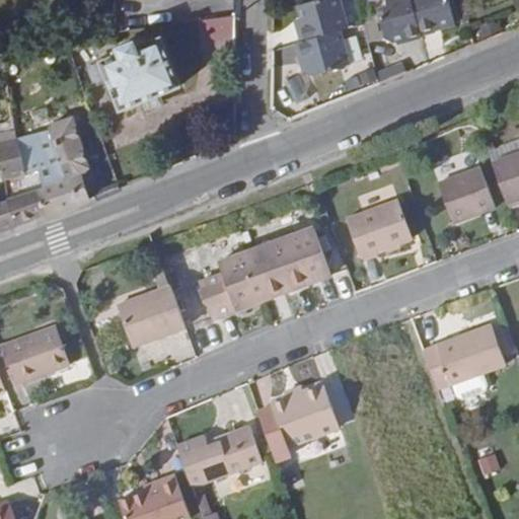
[(159,0),(131,0),(131,11),(159,11),(159,0)]
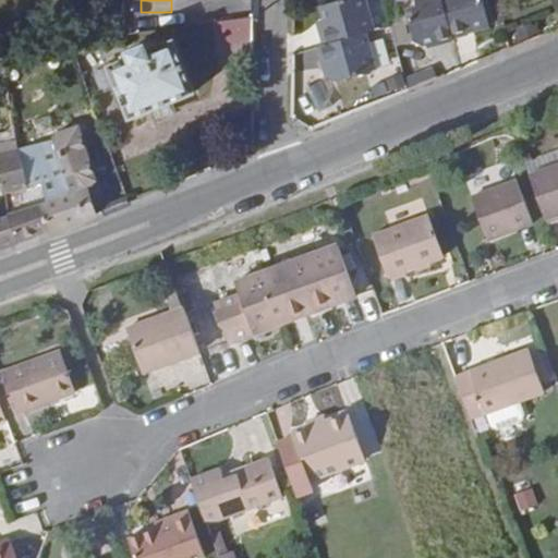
[(374,31),(364,0),(340,0),(320,7),(324,20),(317,22),(324,45),(365,33),(374,31)]
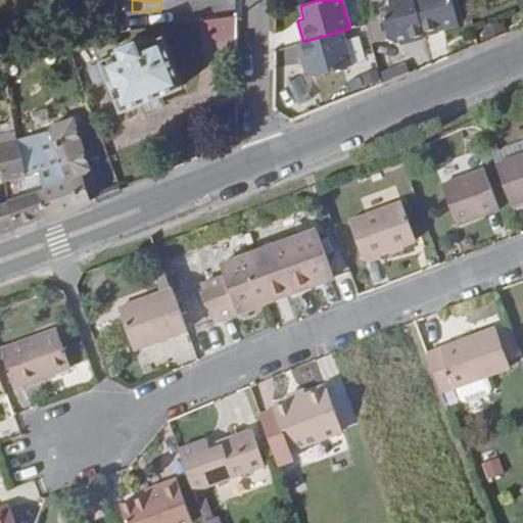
[(397,44),(425,37),(415,0),(388,0),(390,7),(379,10),(387,39),(397,44)]
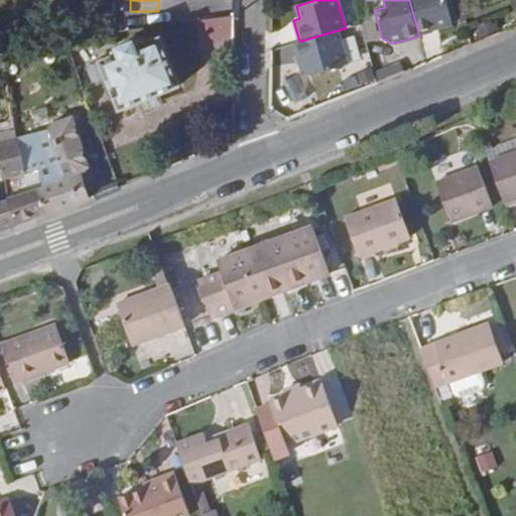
[(409,0),(419,36),(433,32),(432,27),(453,22),(445,0),(409,0)]
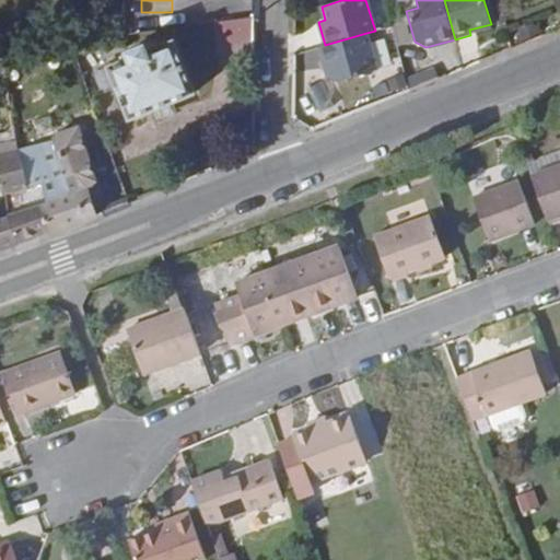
[(219,54),(254,48),(254,18),(214,23),(219,54)]
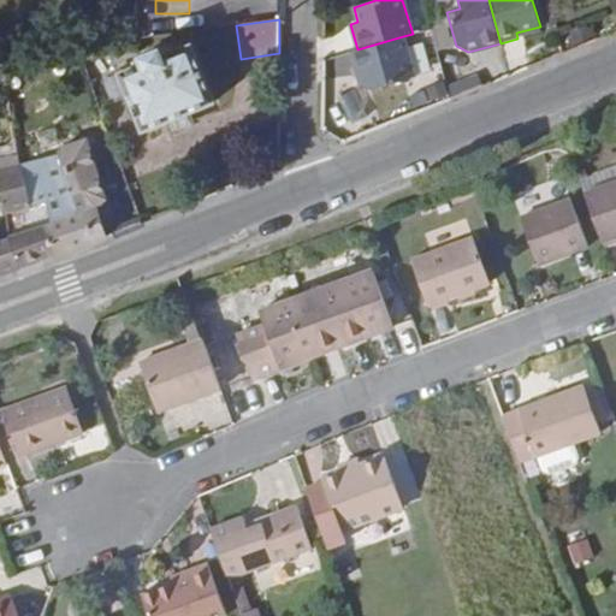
[(516,33),(517,39),(542,33),(540,27),(516,33)]
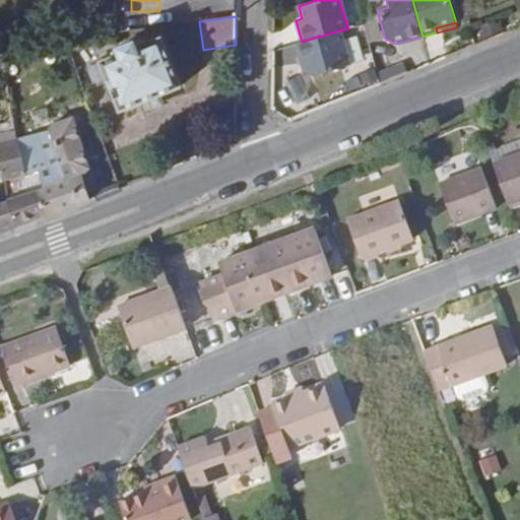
[(481,27),(485,38),(499,33),(495,22),(481,27)]
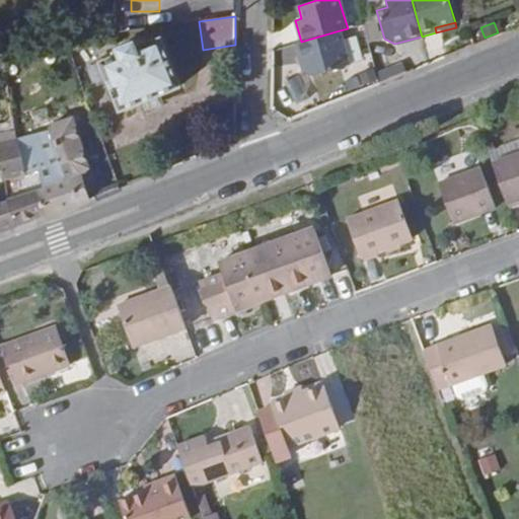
[(297,43),(304,71),(311,76),(350,65),(340,30),(301,42),(297,43)]
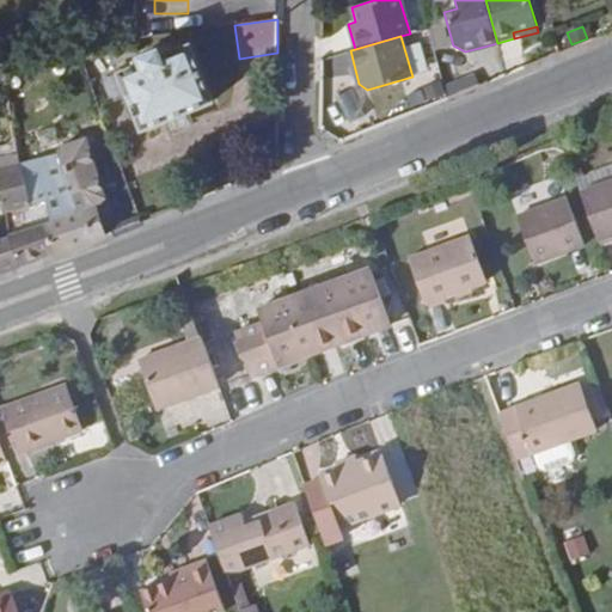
[(159,49),(161,56),(173,53),(170,44),(159,49)]
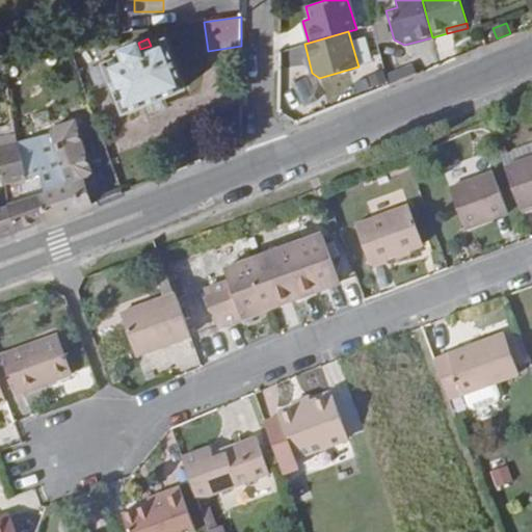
[(110,80),(124,113),(149,104),(161,99),(185,88),(165,40),(151,46),(140,49),(138,43),(121,50),(121,52),(116,54),(117,58),(97,67),(103,83),(110,80)]
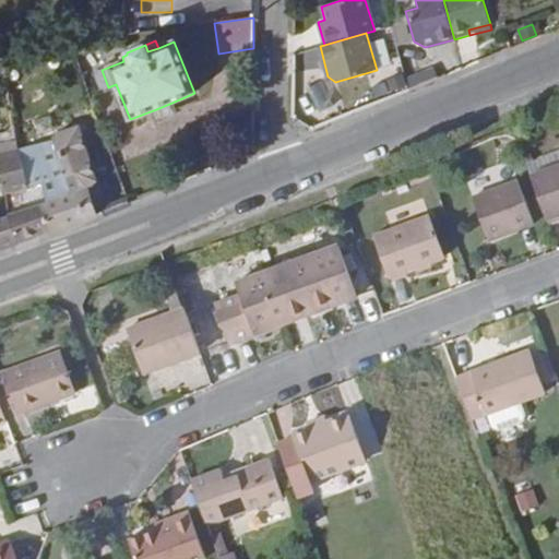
[(318,47),(293,54),(298,75),(323,70),(318,47)]
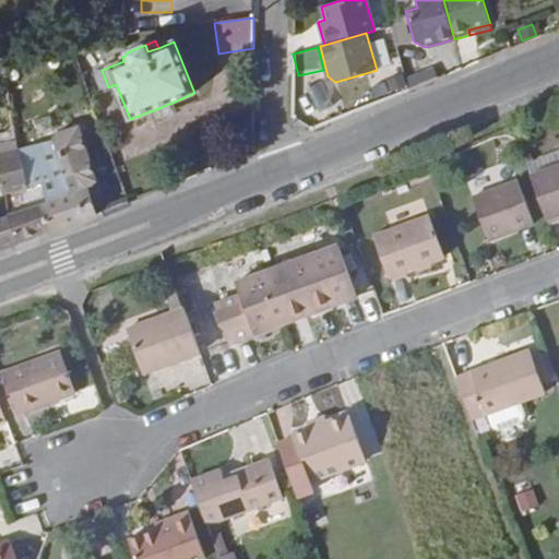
[(169,104),(156,109),(162,121),(175,117),(169,104)]
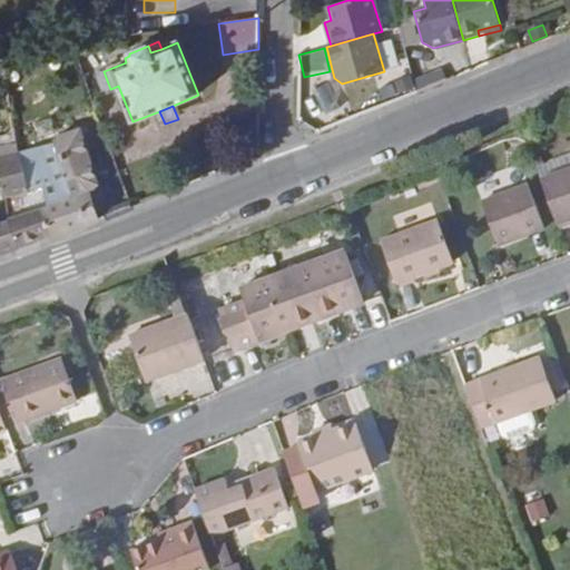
[(42,208),(51,237),(96,220),(87,193),(90,192),(98,184),(80,131),(58,138),(59,144),(17,155),(0,158),(0,173),(1,177),(23,173),(29,190),(35,189),(42,187),(57,183),(61,202),(47,206),(42,208)]
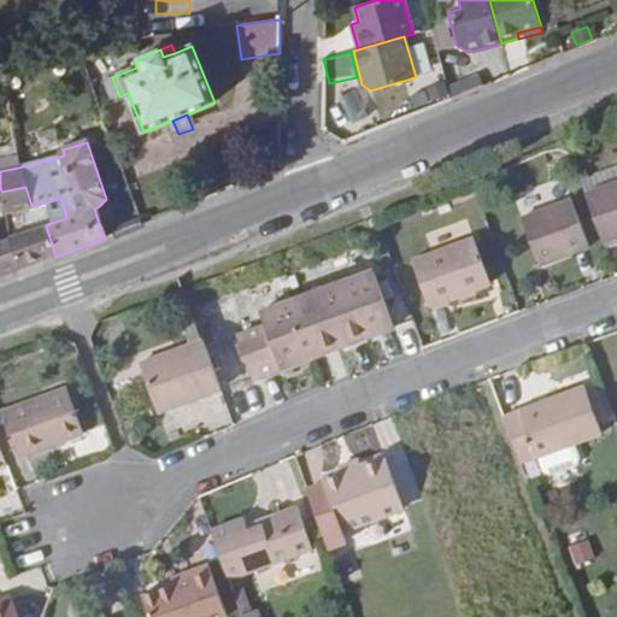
[(571,151),(581,180),(591,176),(581,148),(571,151)]
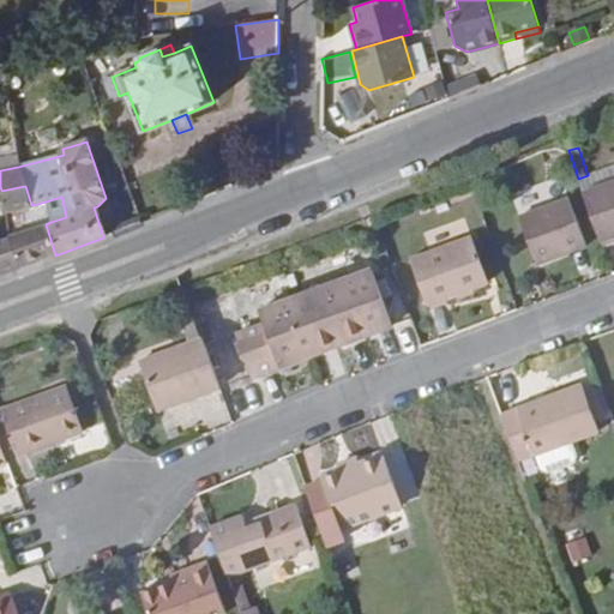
[(0,170),(18,167),(17,155),(0,157),(0,170)]
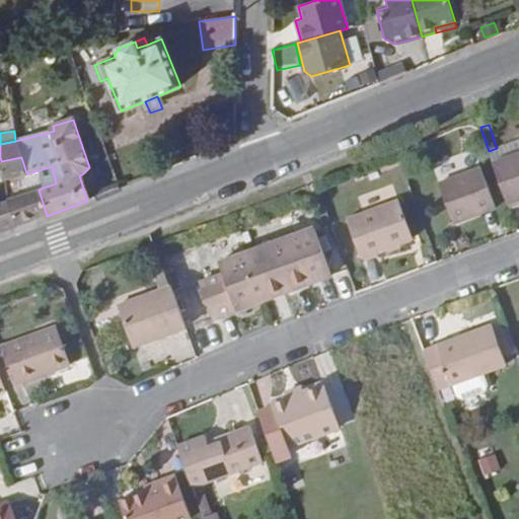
[(489,151),(493,163),(518,154),(518,140),(497,148),(489,151)]
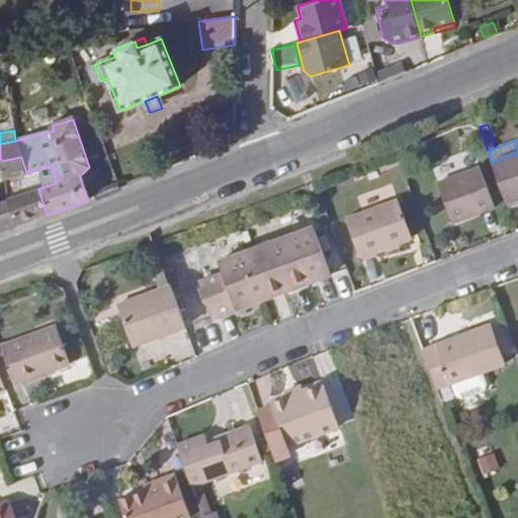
[(517,154),(492,163),(507,207),(517,203),(517,154)]
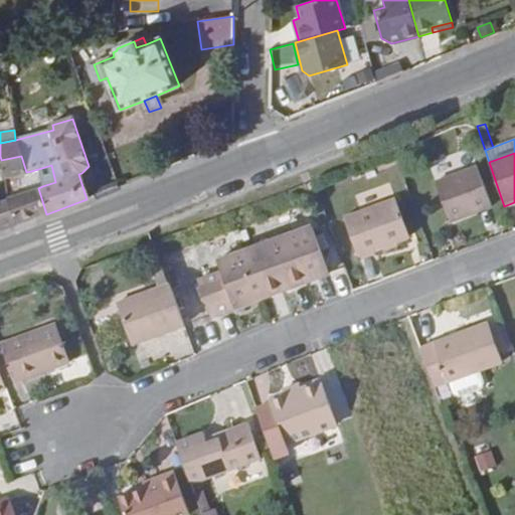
[(1,160),(5,177),(26,172),(21,156),(1,160)]
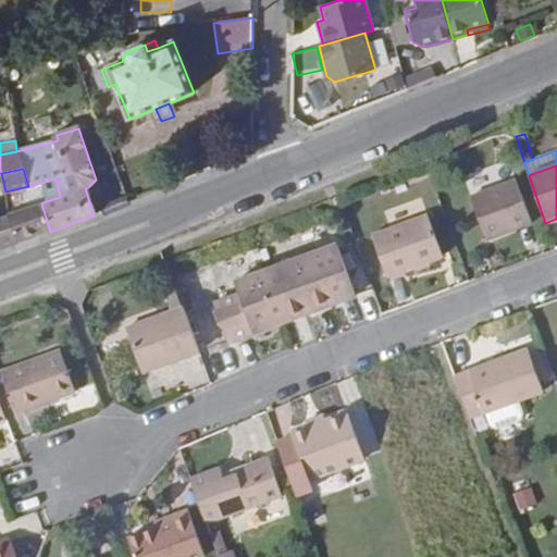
[(470,197),(486,239),(532,222),(515,180),(470,197)]
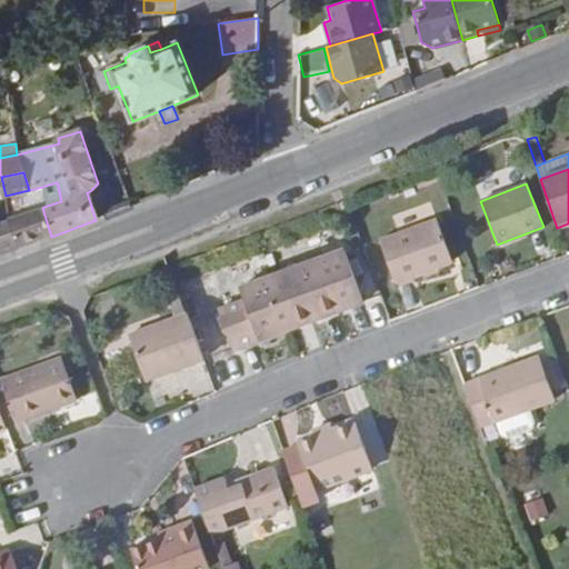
[(35,189),(38,202),(46,199),(42,187),(35,189)]
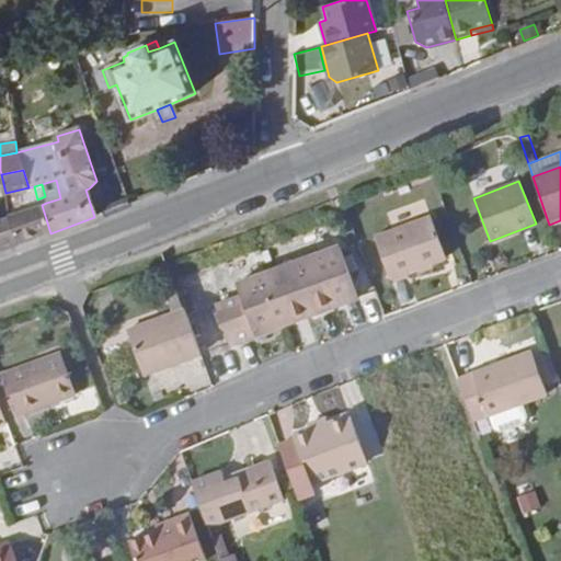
[(34,207),(42,205),(46,203),(45,196),(37,199),(32,202),(34,207)]
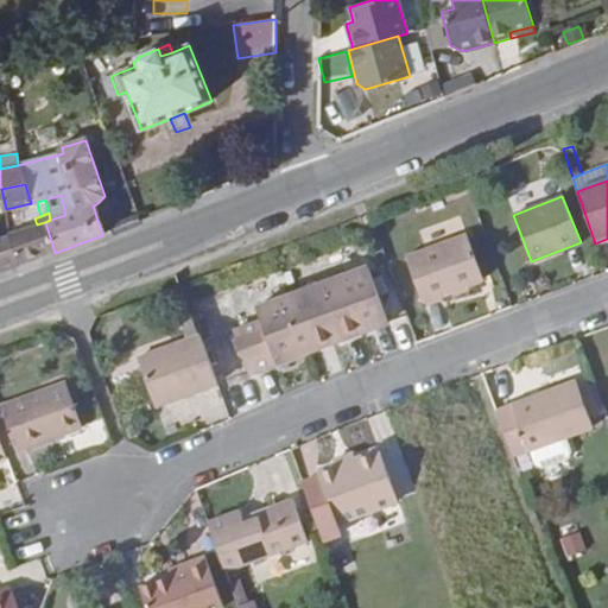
[(139,221),(137,214),(109,225),(112,230),(139,221)]
